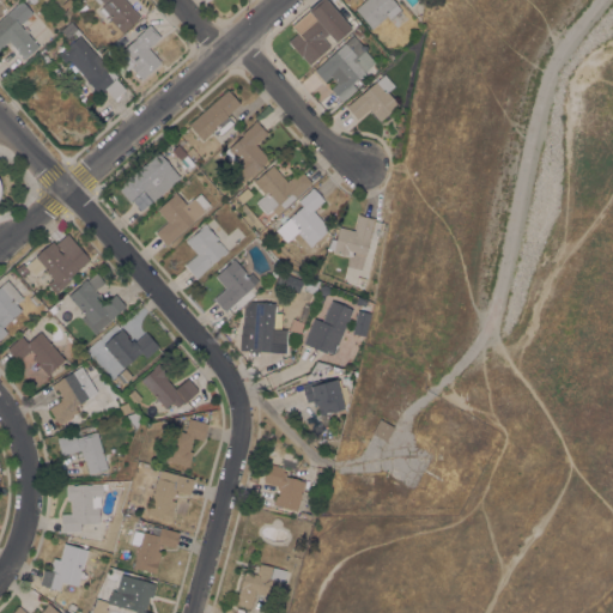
[(0,18),(22,0),(32,13),(19,24),(38,46),(24,59),(8,41),(0,48),(0,18)]
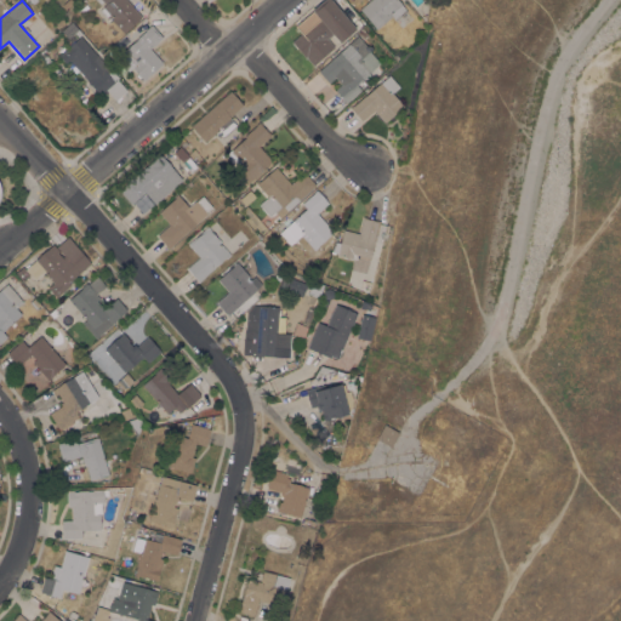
[(126,0),(141,17),(126,29),(126,30),(123,33),(110,18),(112,18),(108,13),(104,17),(100,10),(102,7),(102,6),(104,4),(102,1),(100,4),(96,0),(126,0)]
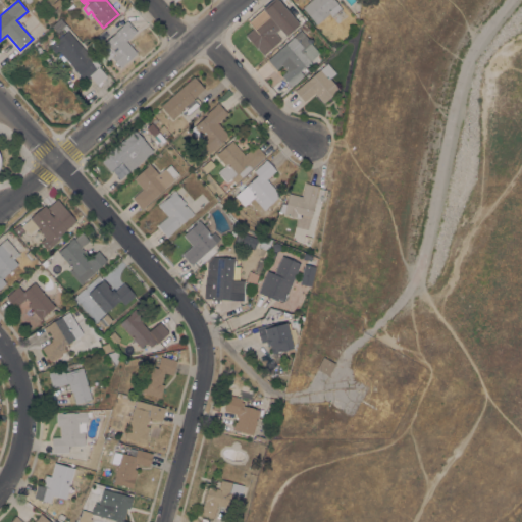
[(271,0),(280,0),(278,1),(299,23),(285,35),(279,29),(274,33),(280,39),(263,54),(257,47),(256,48),(245,35),(253,28),(247,21),(262,8),(271,0)]
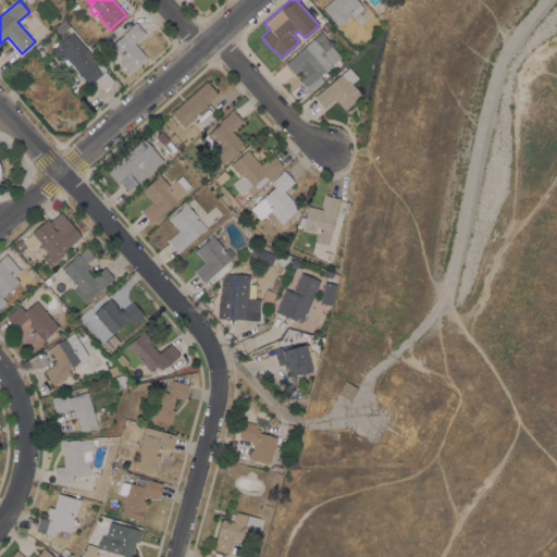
[(322,8),(331,0),(357,0),(364,10),(355,17),(351,14),(337,26),(322,8)]
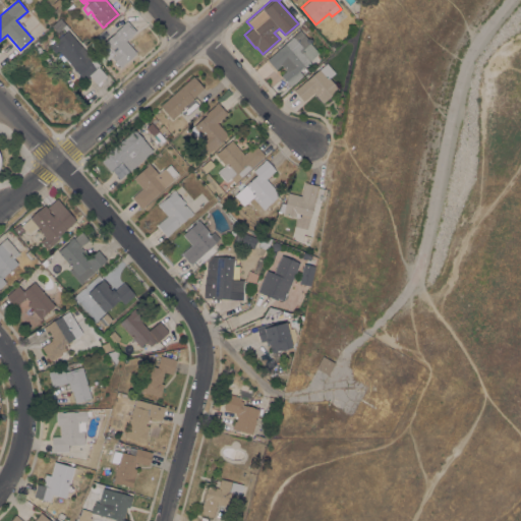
[(60,19),(68,29),(65,31),(63,27),(61,30),(60,29),(57,32),(52,26),(51,25),(59,18),(60,19)]
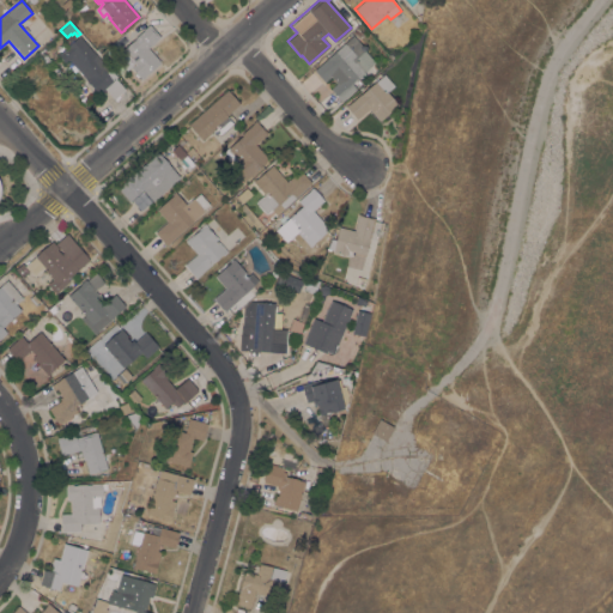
[(161,61),(145,76),(141,79),(129,65),(127,67),(116,54),(137,37),(135,37),(144,29),(143,29),(149,24),(161,36),(147,48),(161,61)]
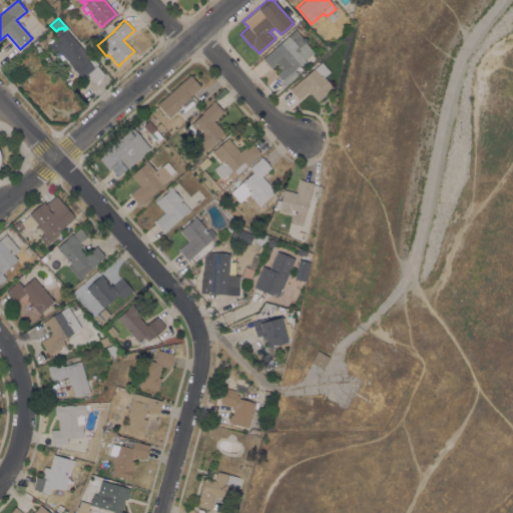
[(104,74),(95,82),(88,74),(83,79),(58,49),(54,52),(48,45),(66,29),(104,74)]
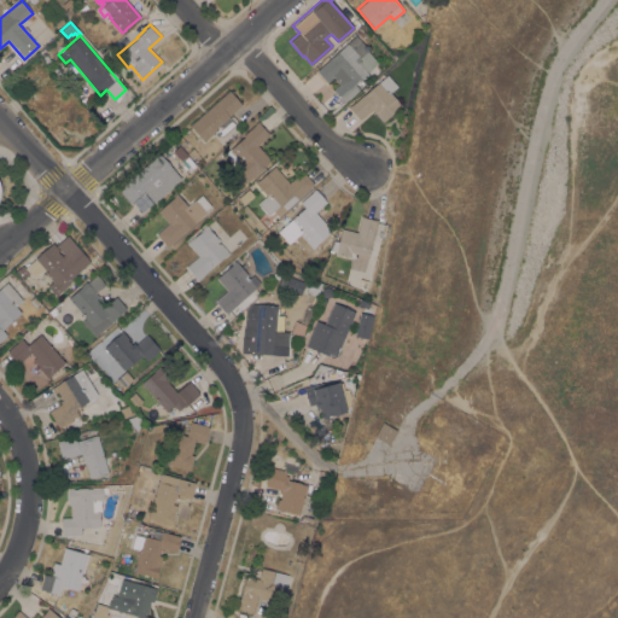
[(355,35),(368,50),(367,51),(378,63),(354,83),(359,88),(348,99),(344,101),(333,89),(338,83),(332,76),(326,82),(316,71),(348,42),(355,35)]
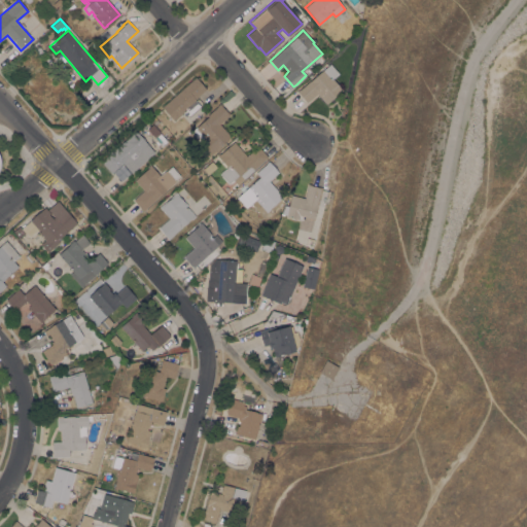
[(40,55),(32,45),(40,38),(41,39),(40,40),(41,40),(36,44),(38,46),(39,45),(43,50),(42,51),(43,53),(40,55)]
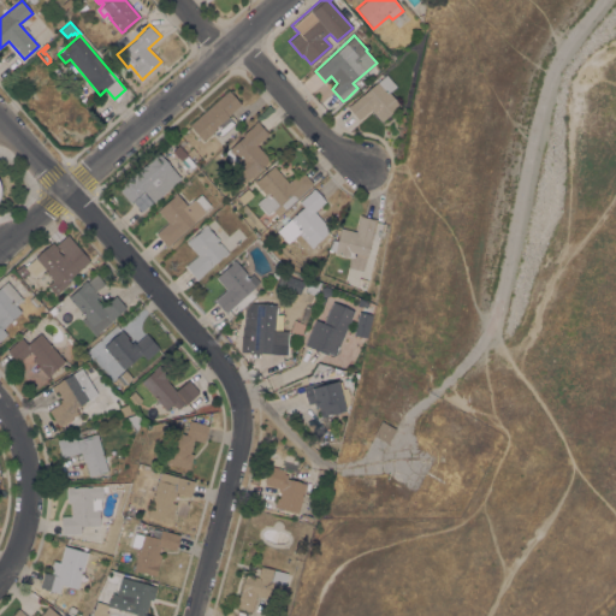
[(371,110),(359,120),(347,106),(350,104),(350,105),(361,95),(377,82),(378,82),(386,75),(396,86),(389,93),(401,106),(397,108),(397,107),(381,122),(371,110)]
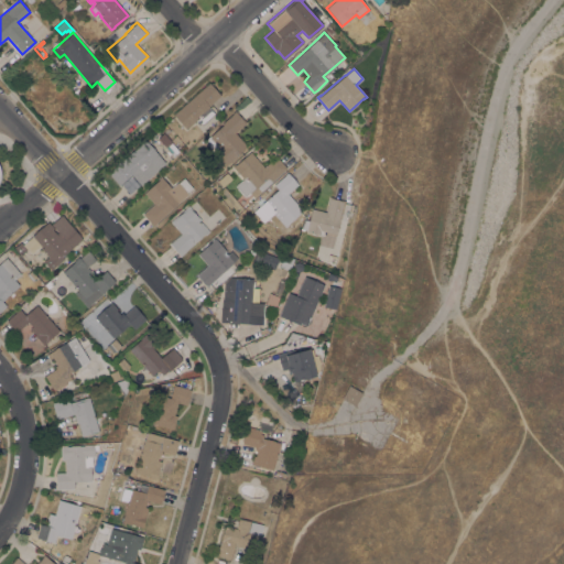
[(209,83),(220,95),(208,106),(210,108),(209,108),(215,114),(203,125),(197,119),(186,129),(173,115),(209,83)]
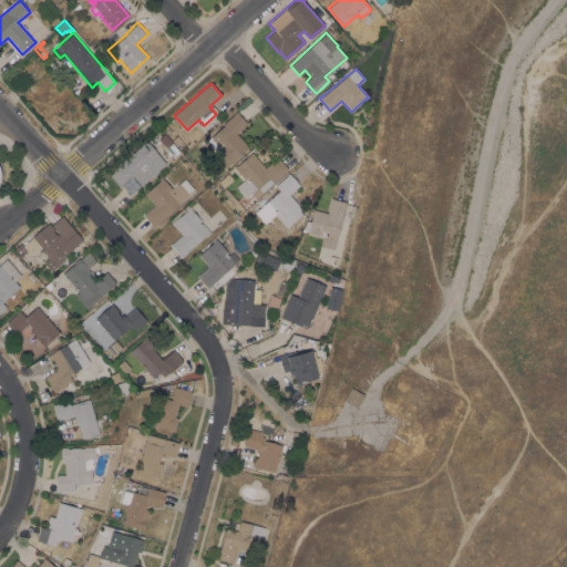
[(214,153),(215,152),(205,141),(210,136),(210,135),(234,114),(237,111),(247,123),(236,133),(248,147),(233,161),(234,161),(226,167),(214,153)]
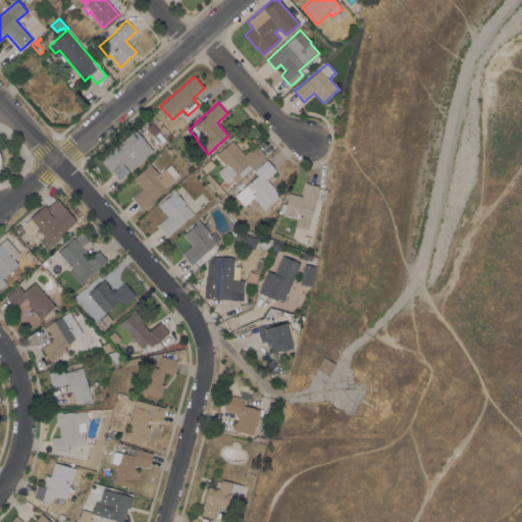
[(146,127),(151,123),(165,140),(160,144),(146,127)]
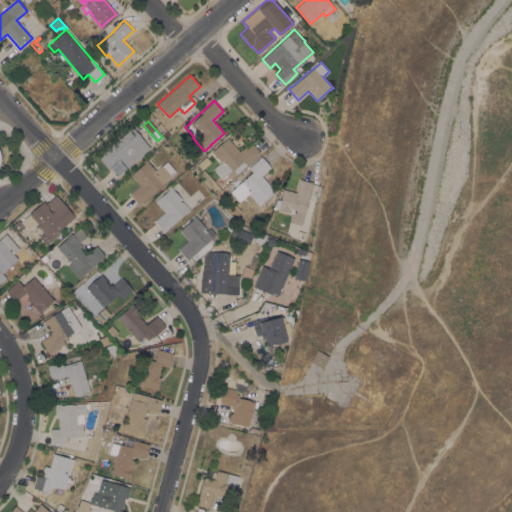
[(155,126),(160,122),(163,126),(158,130),(155,126)]
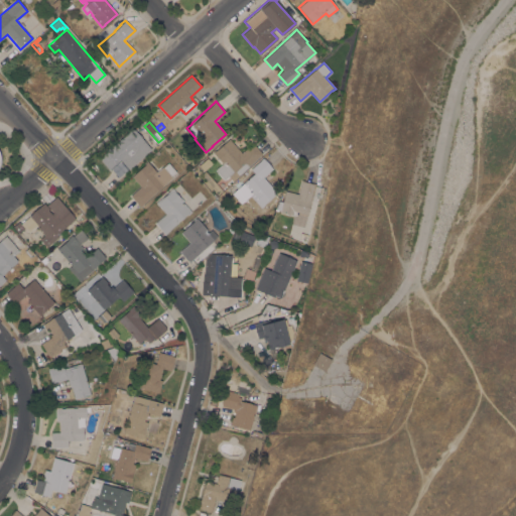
[(129,169),(128,168),(117,178),(113,173),(114,173),(110,168),(109,169),(98,157),(113,144),(114,145),(133,128),(151,149),(129,169)]
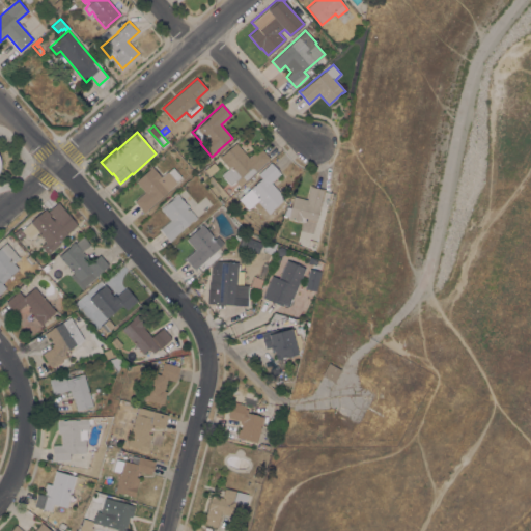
[(246,179),(247,180),(240,186),(235,180),(230,186),(221,175),(229,168),(219,157),(222,154),(222,155),(235,142),(249,158),(260,147),(270,158),(246,179)]
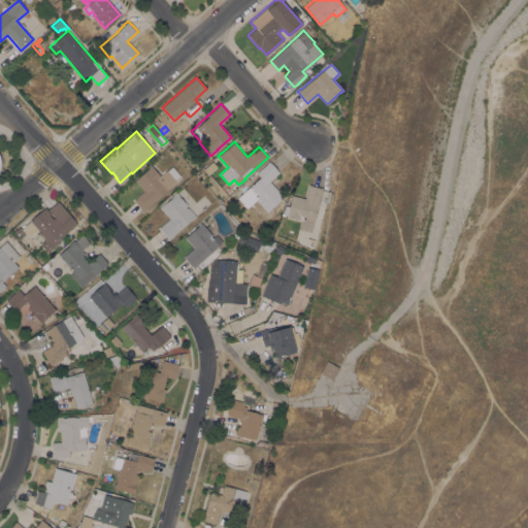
[(208,174),(203,169),(212,161),(218,167),(208,174)]
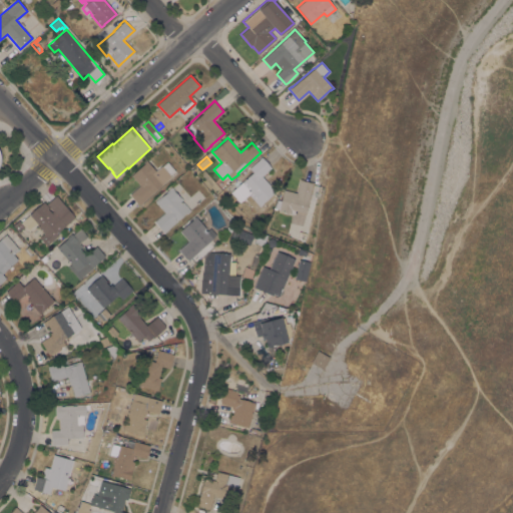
[(252,172),(249,167),(262,156),(272,167),(262,175),(276,191),(260,205),(248,194),(239,201),(230,191),(252,172)]
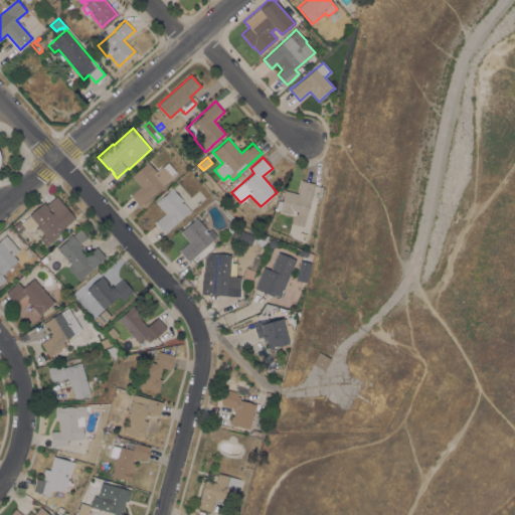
[(152,194),(153,194),(142,203),(143,203),(140,206),(130,195),(140,186),(132,176),(146,163),(145,162),(147,161),(156,171),(162,166),(168,162),(176,172),(171,176),(172,177),(152,194)]
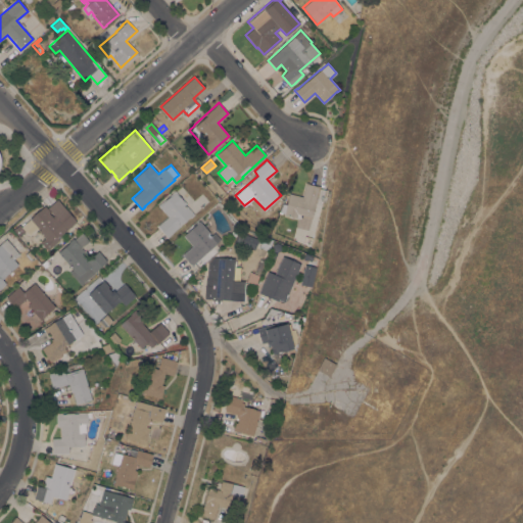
[(305,183),(321,186),(320,190),(319,190),(312,219),(299,216),(299,218),(283,214),(284,210),(285,210),(289,193),(302,196),(305,183)]
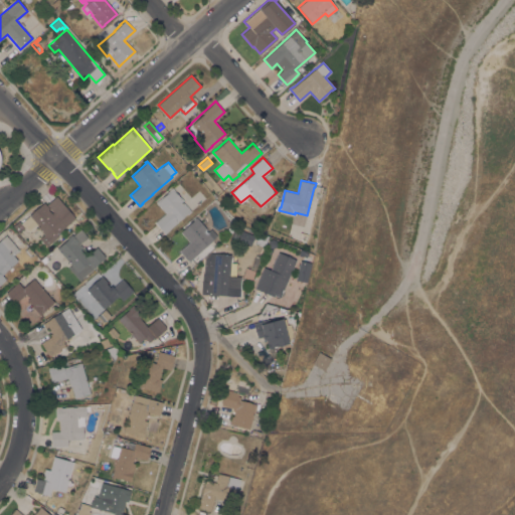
[(183,200),(182,201),(191,211),(187,214),(186,213),(177,221),(169,229),(164,233),(155,222),(165,213),(156,202),(172,187),(183,200)]
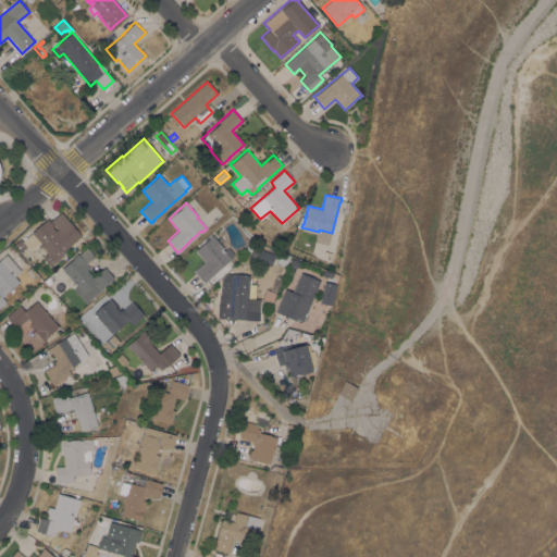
[(71,224),(72,223),(79,233),(78,233),(82,236),(63,251),(64,252),(62,255),(63,256),(50,267),(42,258),(48,254),(39,244),(31,251),(23,240),(32,233),(32,232),(48,219),(52,225),(51,226),(56,231),(58,230),(50,221),(61,212),(71,224)]
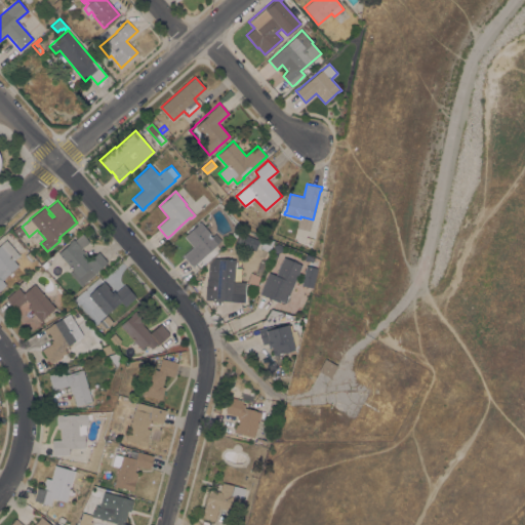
[(193,267),(191,265),(184,257),(185,257),(184,255),(193,247),(184,237),(198,224),(198,223),(199,221),(210,234),(209,235),(211,237),(215,233),(221,240),(193,267)]
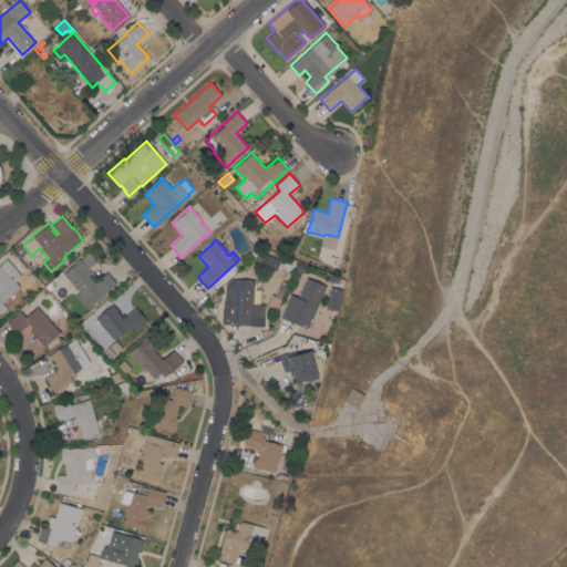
[(26,250),(19,256),(13,248),(20,243),(26,250)]
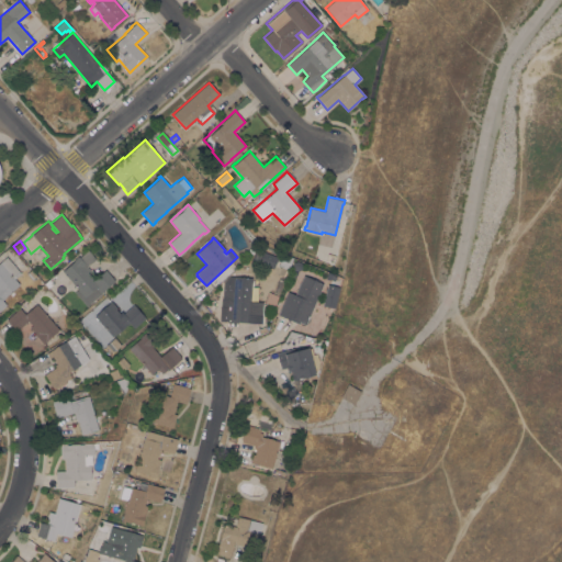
[(253,260),(257,248),(277,257),(272,268),(253,260)]
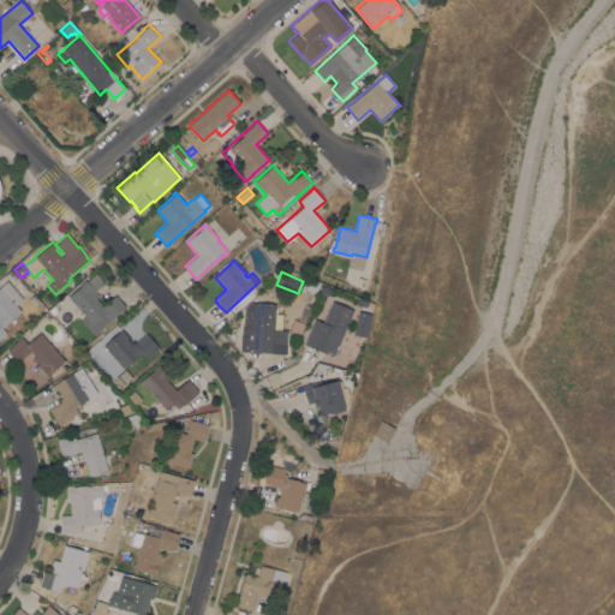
[(111,320),(112,321),(95,335),(82,320),(85,316),(67,297),(82,285),(81,284),(85,280),(87,281),(96,273),(105,282),(95,291),(99,294),(96,298),(103,306),(115,294),(126,306),(111,320)]
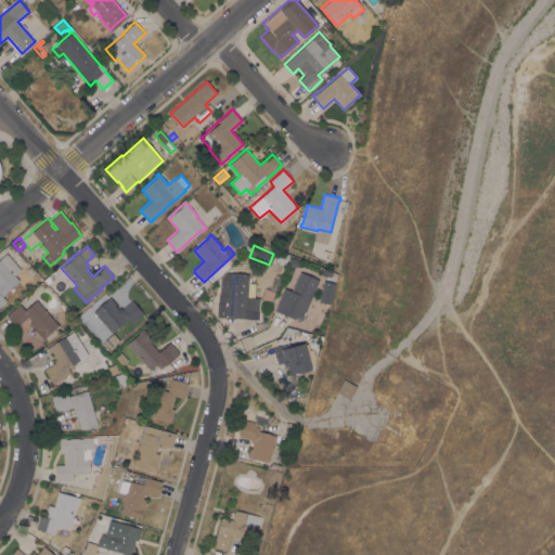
[(278,263),(278,265),(274,263),(275,262),(274,262),(279,252),(288,256),(284,266),(278,263)]
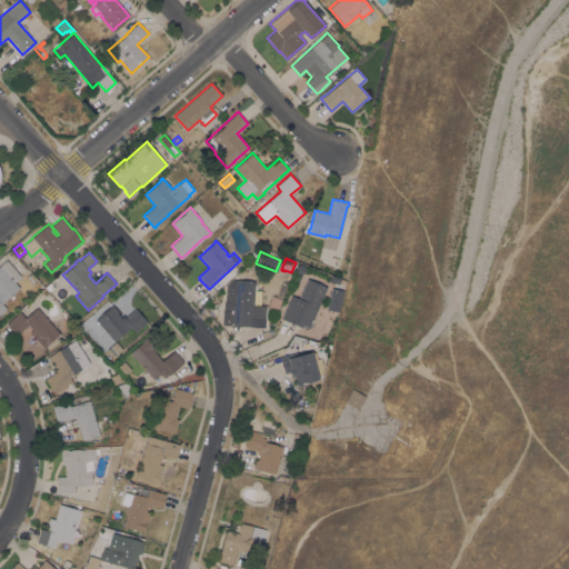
[(0,265),(7,259),(19,275),(21,277),(15,282),(20,289),(15,293),(18,297),(6,308),(7,308),(0,313),(0,265)]
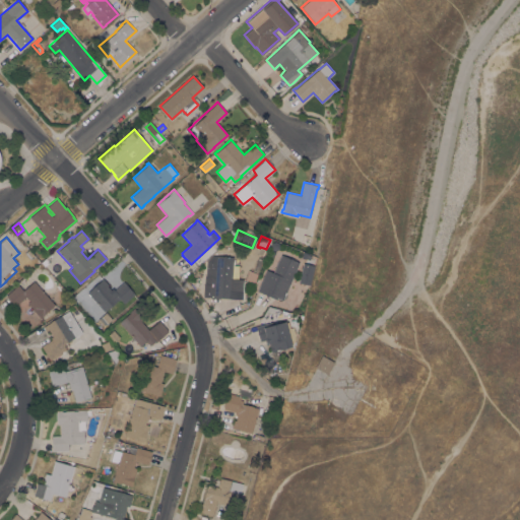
[(28,249),(35,256),(29,260),(24,253),(28,249)]
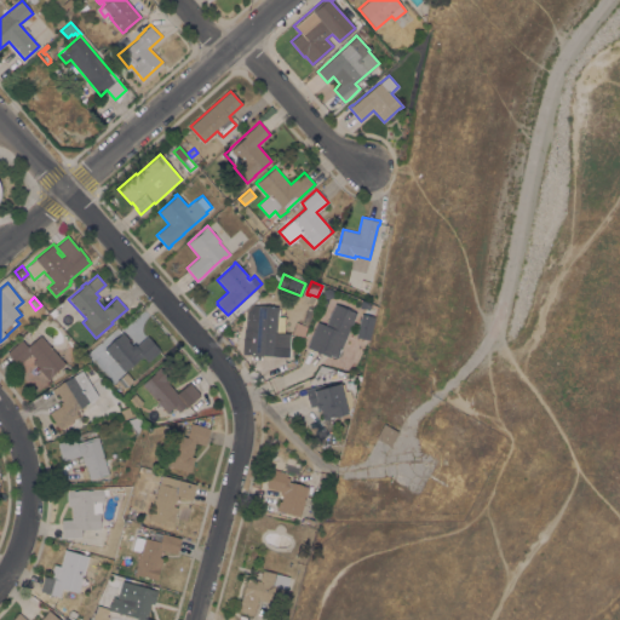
[(310,300),(315,303),(304,331),(297,328),(302,316),(304,316),(310,300)]
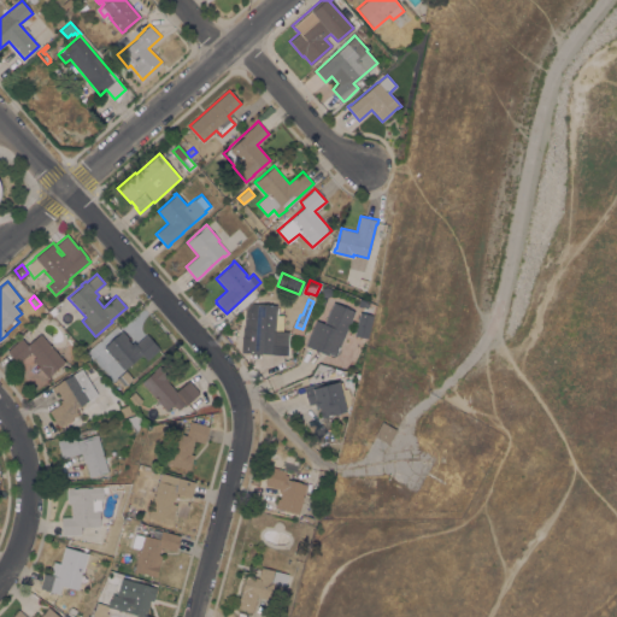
[(335,356),(328,353),(328,356),(304,346),(315,321),(323,324),(333,301),(354,311),(335,356)]
